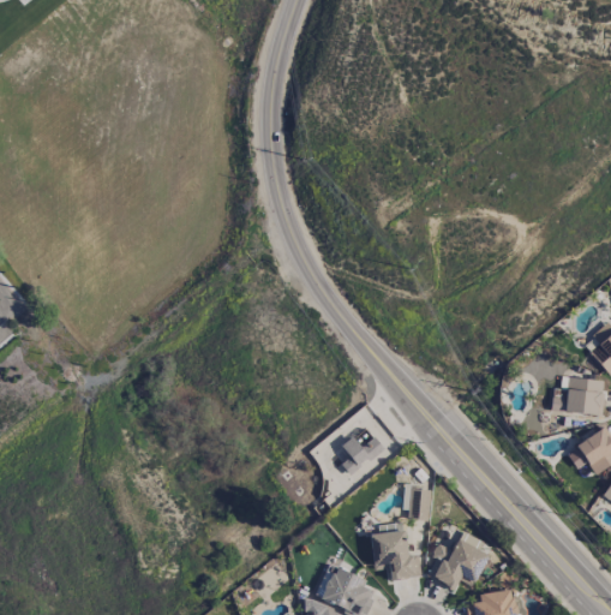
[(610,322),(609,321),(594,335),(601,344),(591,353),(610,374),(610,322)]
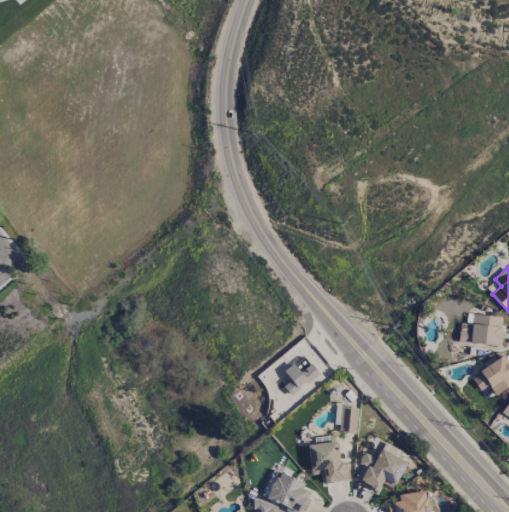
[(460,342),(503,346),(505,317),(469,314),(468,324),(462,323),(460,342)]
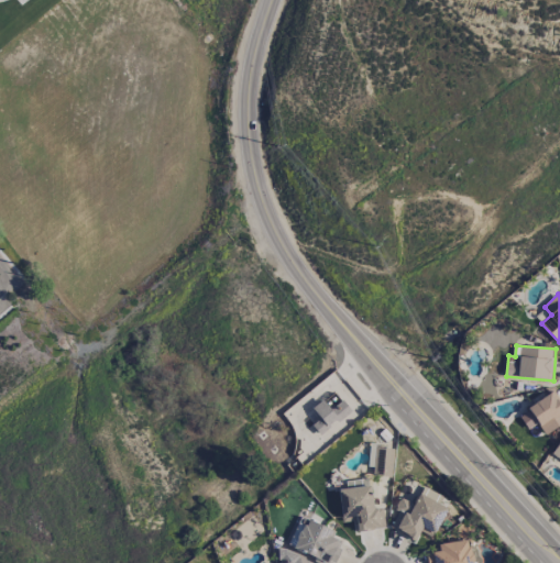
[(520,415),(530,430),(539,423),(547,434),(559,426),(559,398),(555,392),(520,415)]
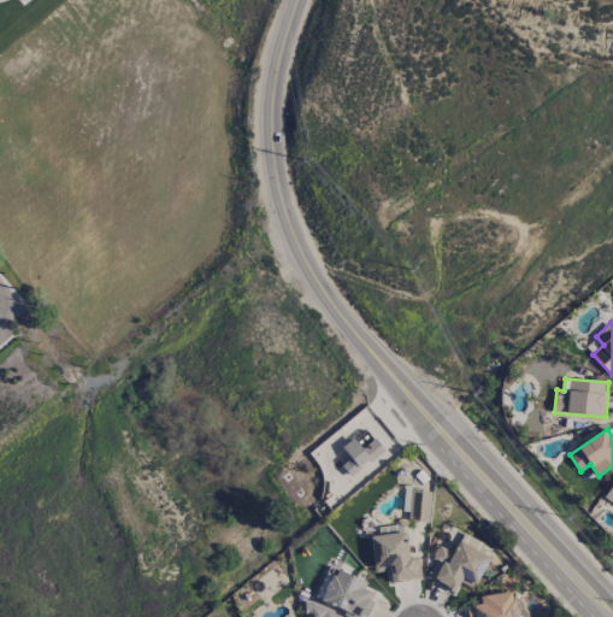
[(343,465),(351,476),(387,451),(377,439),(363,448),(355,439),(343,447),(353,459),(343,465)]
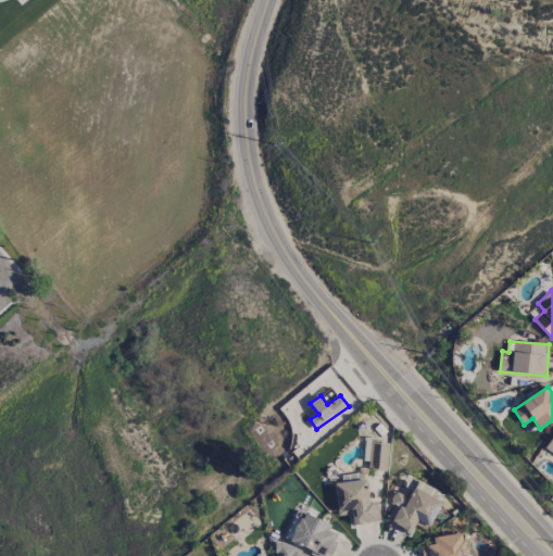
[(372,469),(390,470),(390,443),(372,443),(372,469)]
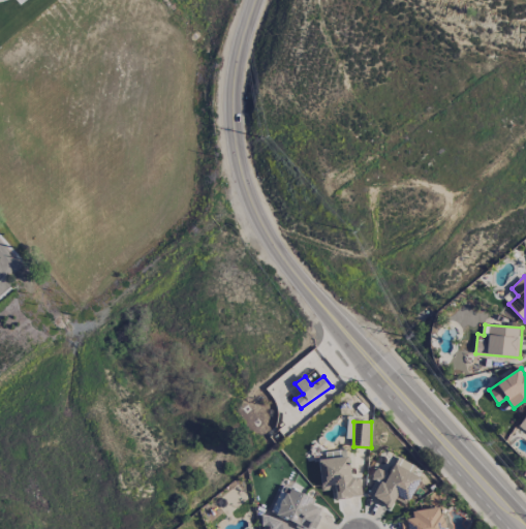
[(364,496),(362,476),(352,477),(349,456),(319,459),(323,491),(336,490),(337,499),(364,496)]
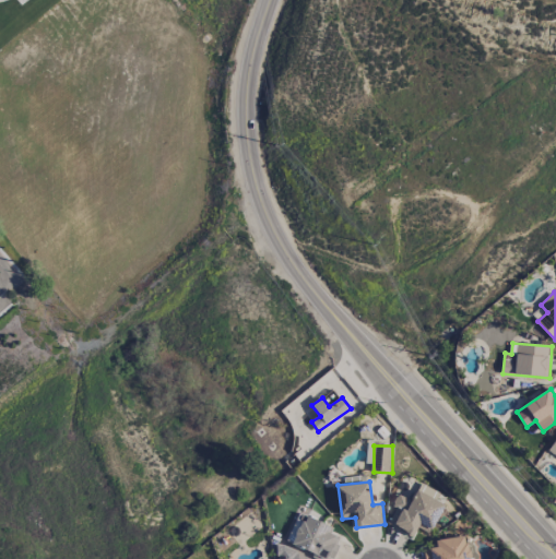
[(446,504),(417,490),(413,500),(402,496),(388,523),(414,536),(418,526),(432,533),(446,504)]
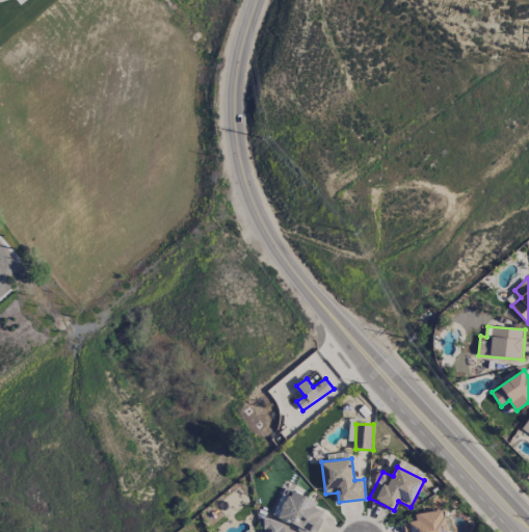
[(318,502),(286,488),(274,516),(305,529),(302,531),(317,531),(325,511),(316,507),(318,502)]
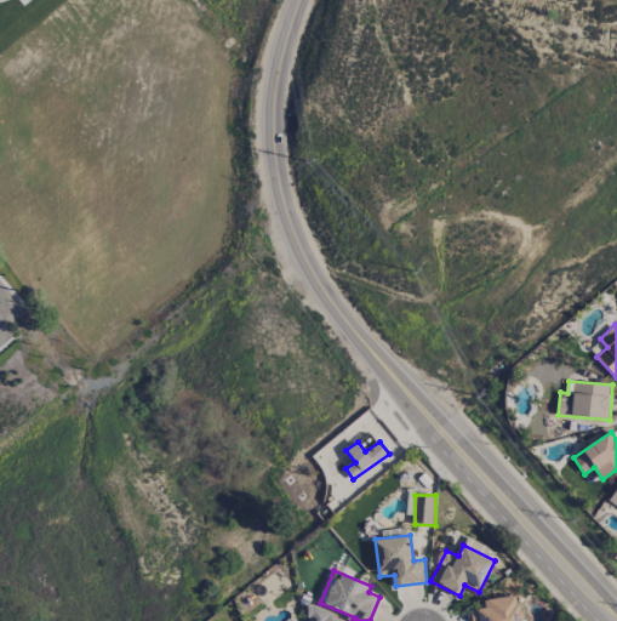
[(485,599),(485,608),(473,609),(474,620),(521,620),(519,594),(485,599)]
